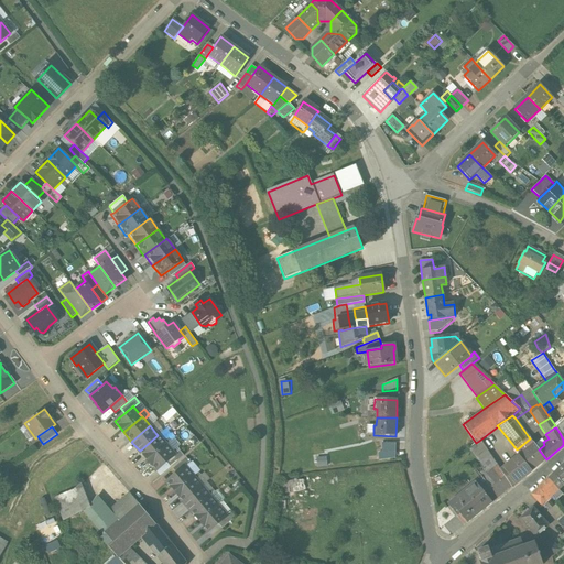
[(158,435),(140,451),(148,461),(166,445),(164,442),(158,435)]
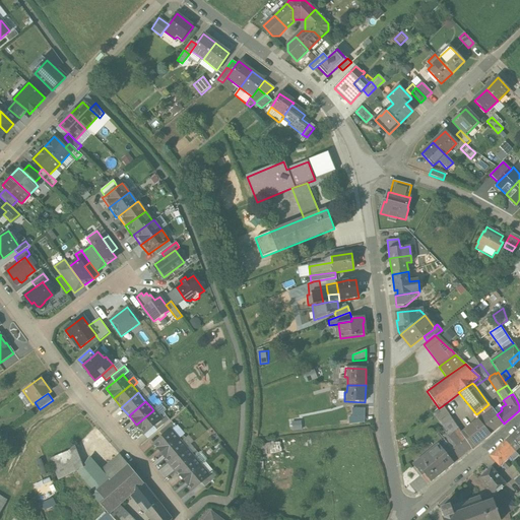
[(497,414),(489,404),(476,414),(480,419),(479,420),(480,423),(491,435),(504,424),(497,414)]
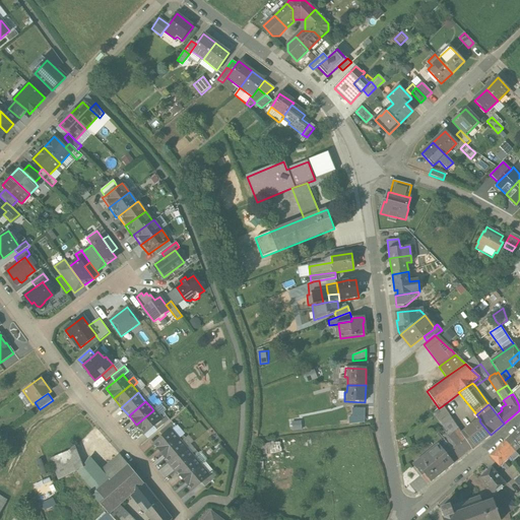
[(447,438),(458,429),(442,406),(439,408),(432,415),(446,433),(441,437),(444,441),(447,438)]
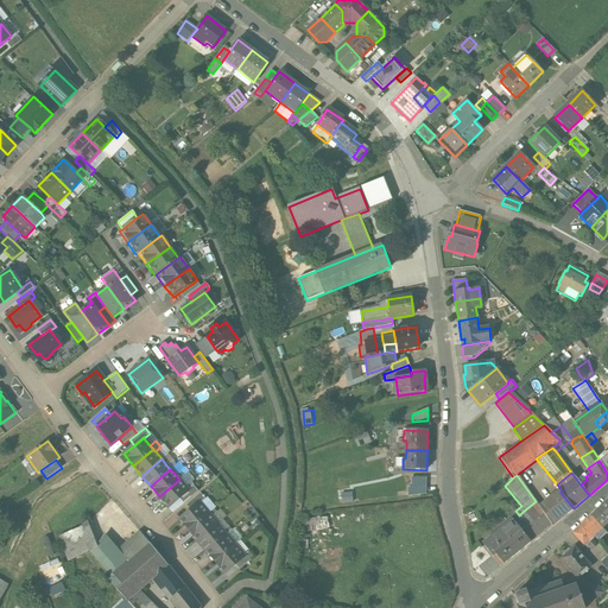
[(426,477),(411,477),(411,488),(407,488),(407,496),(425,494),(426,477)]
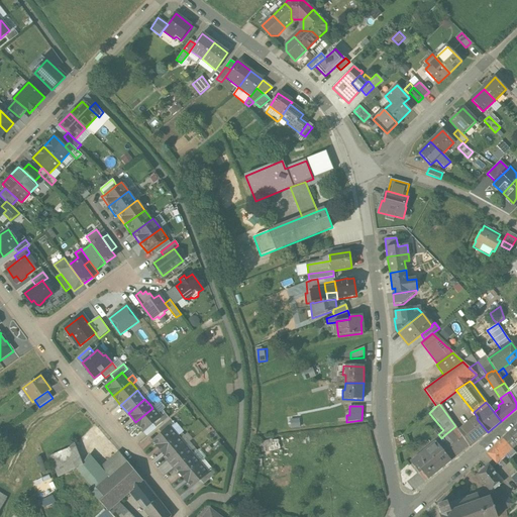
[(152,408),(135,422),(143,431),(152,424),(160,417),(158,414),(152,408)]
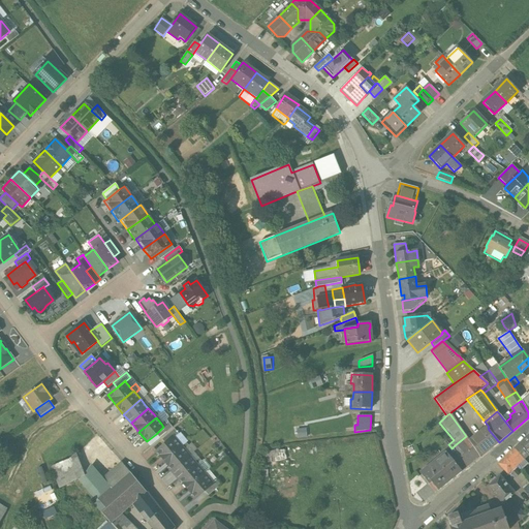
[(173,428),(166,419),(161,424),(163,427),(164,427),(156,434),(160,438),(173,428)]
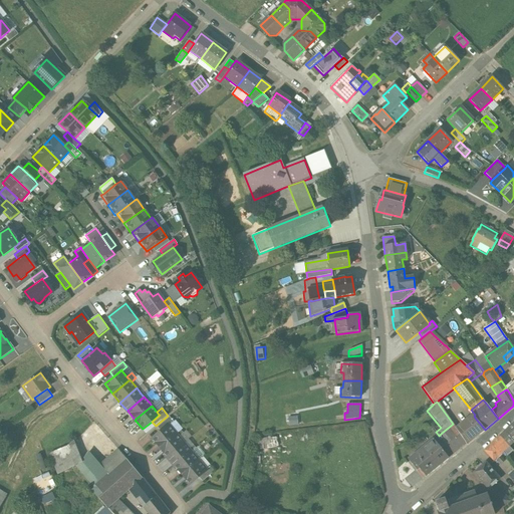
[(291,425),(300,424),(299,416),(291,416),(291,425)]
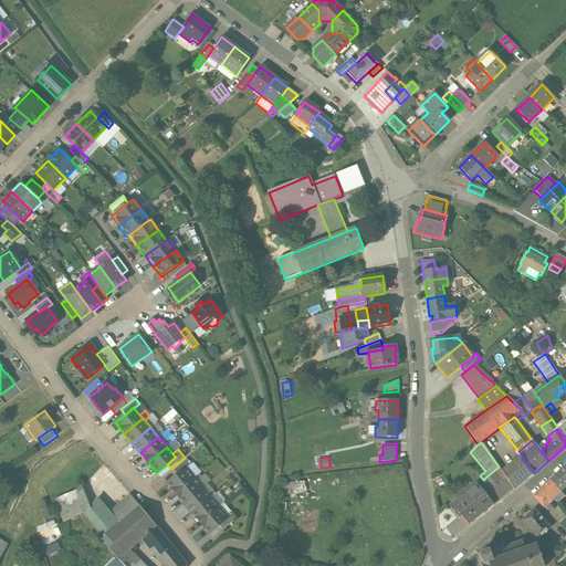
[(187,459),(173,471),(177,475),(186,469),(191,464),(187,459)]
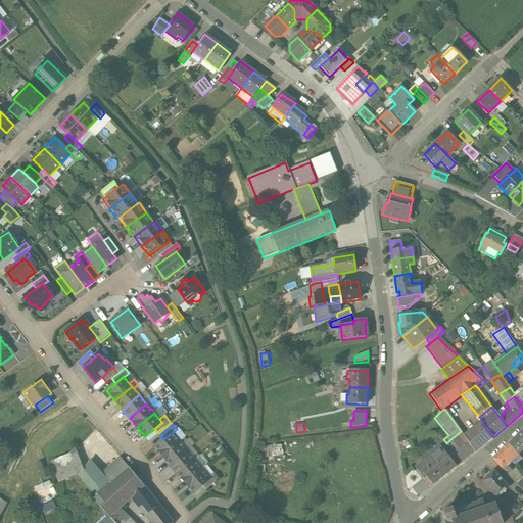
[(483,425),(466,438),(469,442),(475,452),(493,437),(483,425)]
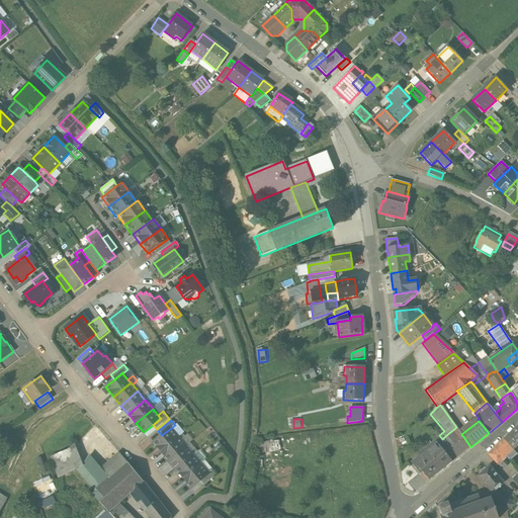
[(517,426),(509,436),(517,445),(517,444),(517,426)]
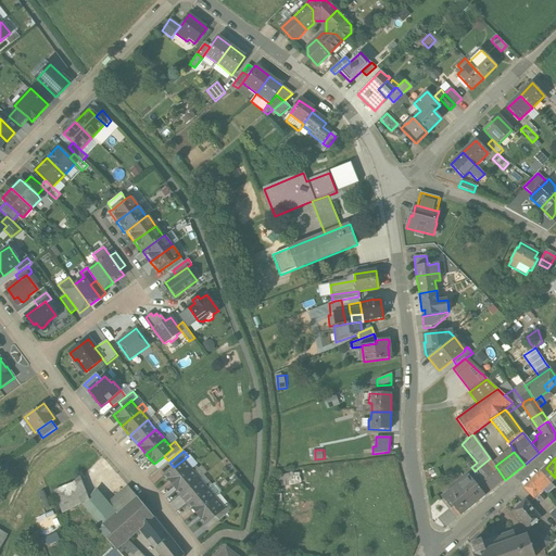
[(490,458),(478,468),(488,479),(498,470),(495,466),(490,458)]
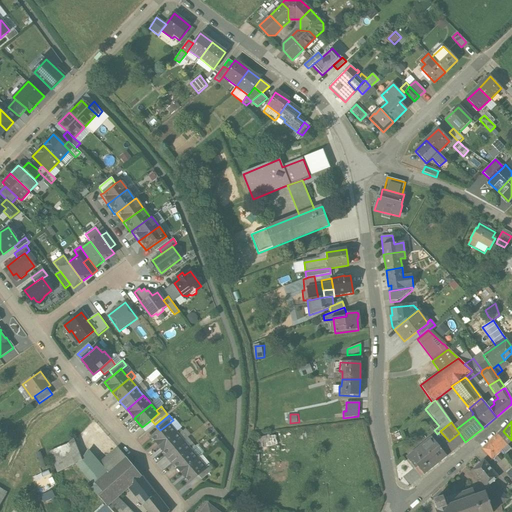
[(160,430),(151,438),(159,447),(176,433),(168,424),(160,430)]
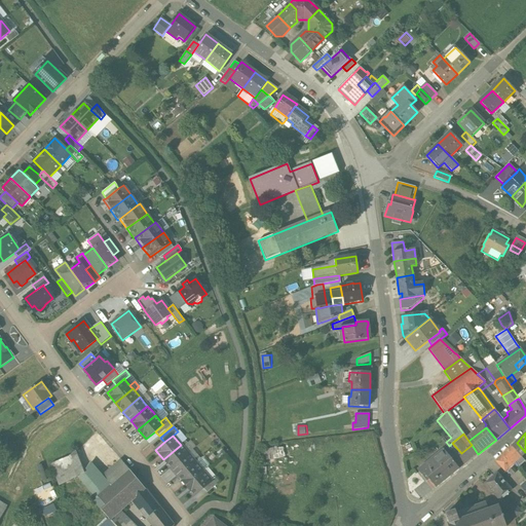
[(449,446),(418,471),(427,482),(429,480),(437,488),(470,462),(461,453),(452,443),(449,446)]
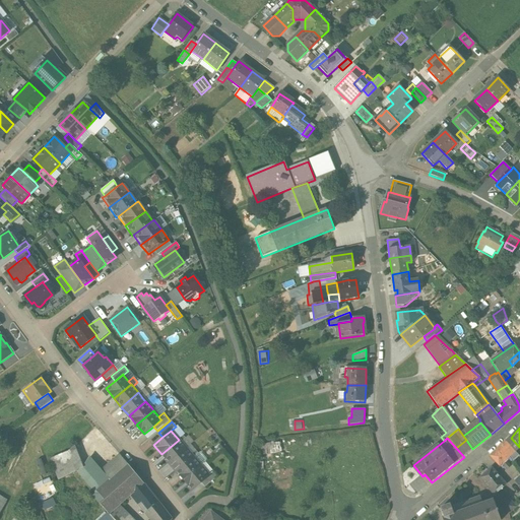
[(511,438),(506,442),(516,452),(519,449),(519,448),(519,447),(511,438)]
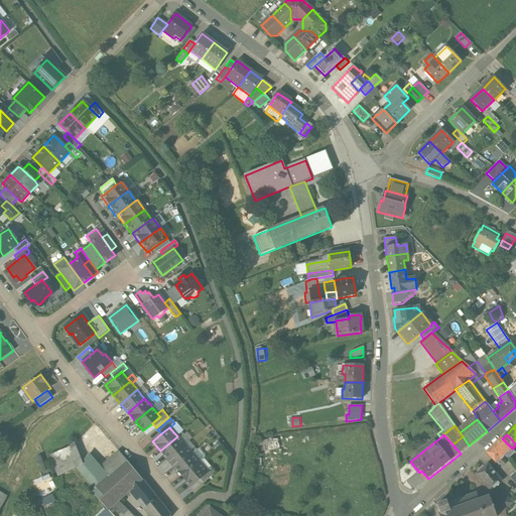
[(177,436),(160,450),(167,460),(184,445),(179,439),(177,436)]
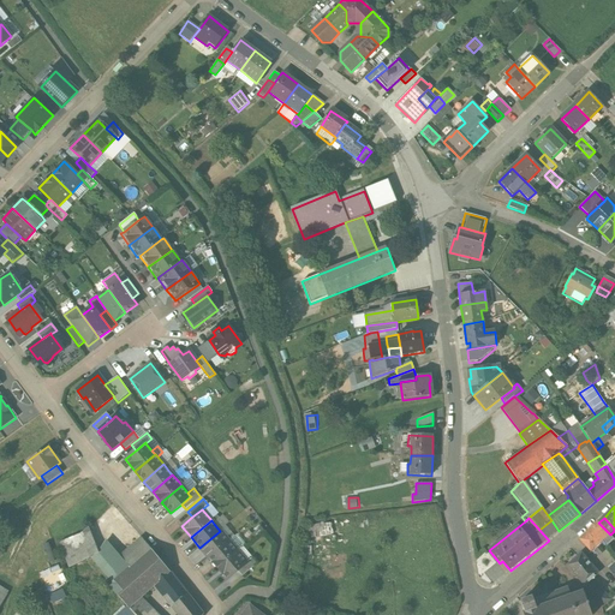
[(551,520),(539,530),(549,541),(559,531),(551,520)]
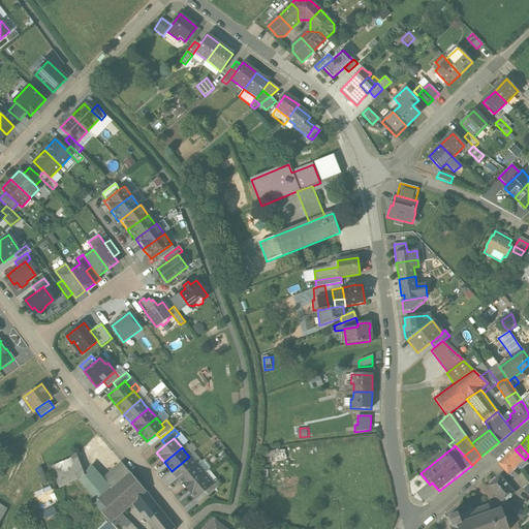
[(515,449),(499,465),(500,466),(508,475),(521,464),(525,460),(515,449)]
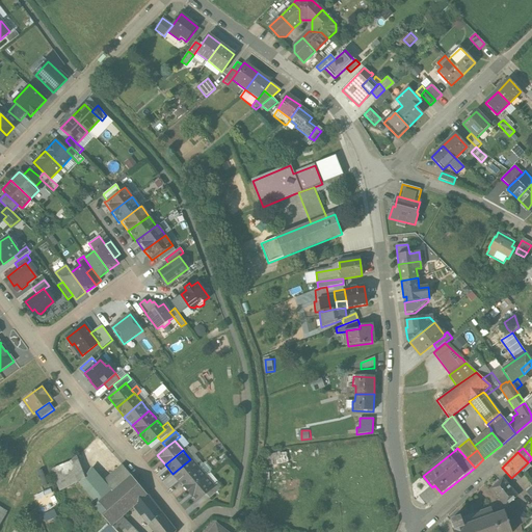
[(190,459),(173,474),(180,483),(197,469),(195,466),(190,459)]
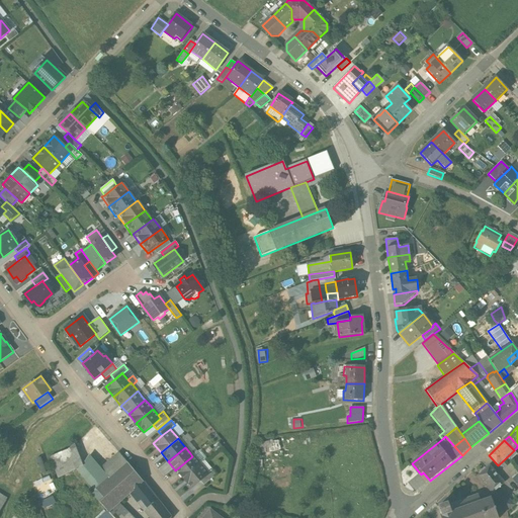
[(67,450),(51,457),(59,479),(75,470),(67,450)]
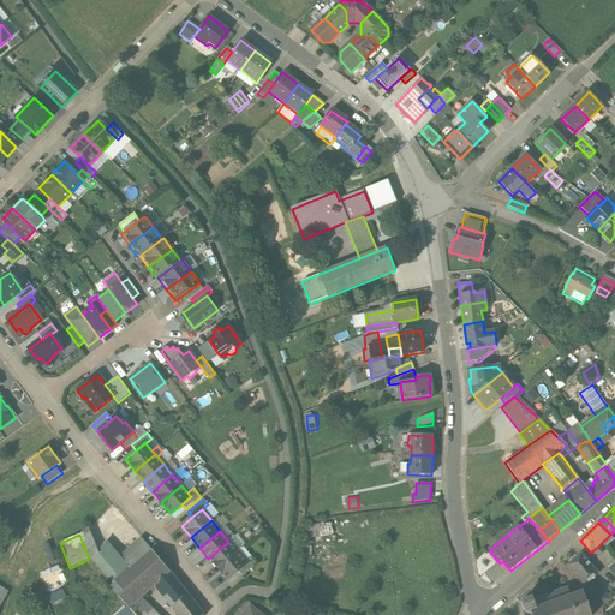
[(169,572),(142,538),(127,551),(155,584),(169,572)]
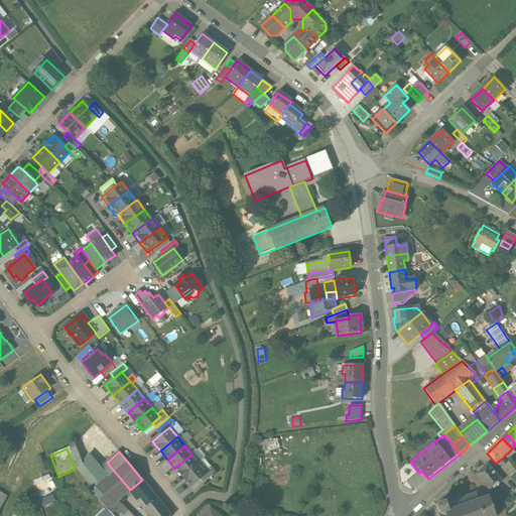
[(191,455),(174,469),(182,478),(200,464),(191,455)]
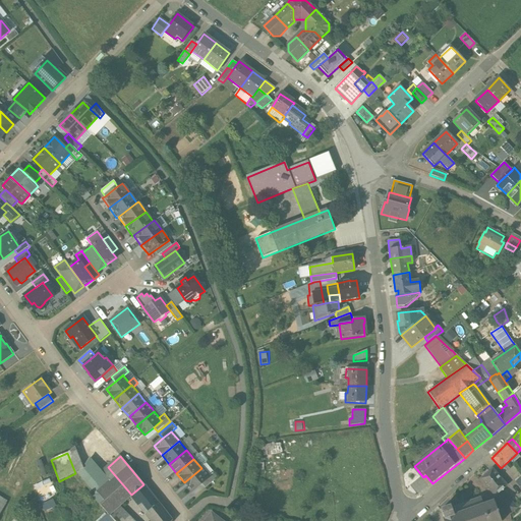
[(131,495),(108,467),(102,472),(110,481),(97,494),(104,502),(100,506),(101,507),(108,515),(109,514),(118,506),(131,495)]
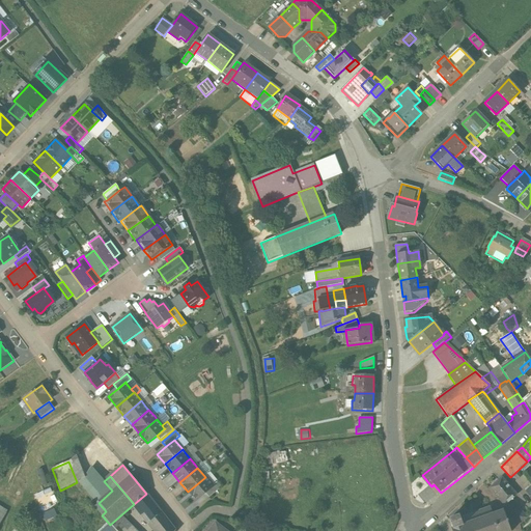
[(487,488),(504,507),(509,502),(516,495),(501,476),(497,480),(490,487),(487,488)]
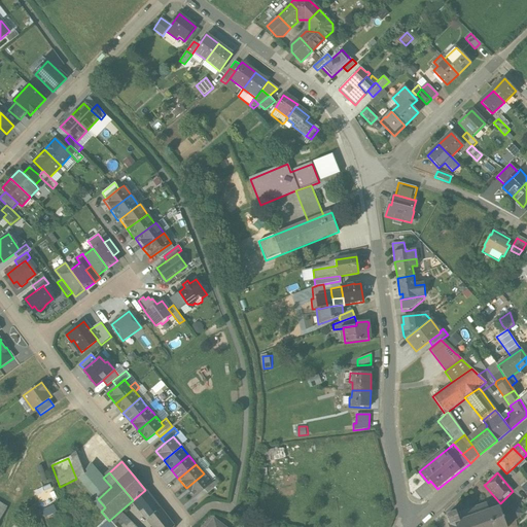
[(204,473),(186,488),(194,497),(204,489),(212,483),(211,482),(204,473)]
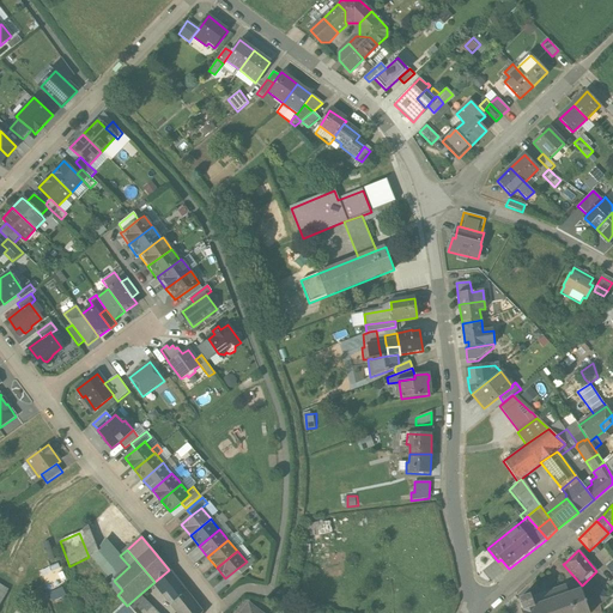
[(247,562),(237,569),(242,575),(256,563),(252,557),(246,560),(247,562)]
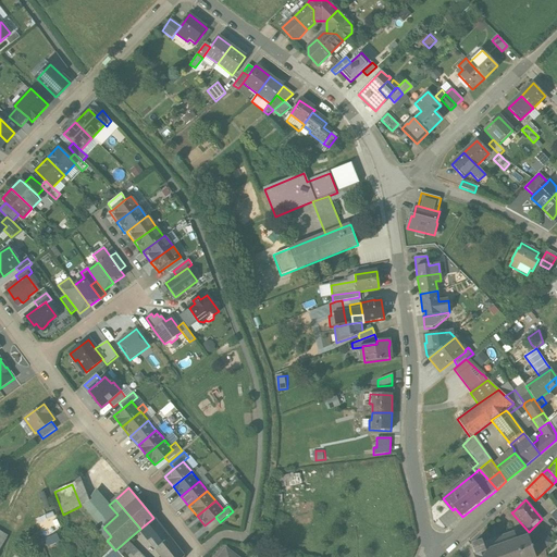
[(170,539),(153,518),(140,529),(157,548),(170,539)]
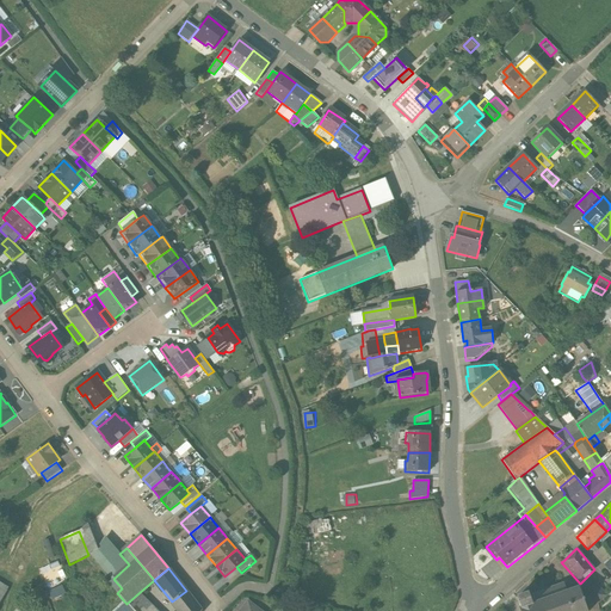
[(586,578),(580,584),(597,603),(599,602),(599,603),(606,596),(596,584),(593,586),(586,578)]
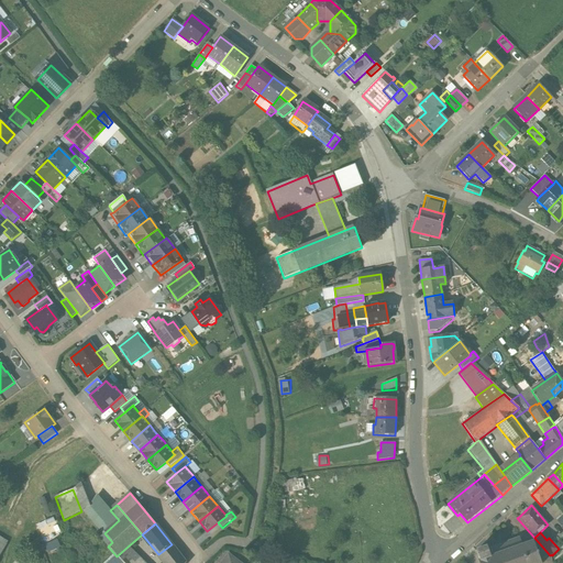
[(112,542),(105,533),(100,538),(108,547),(112,542)]
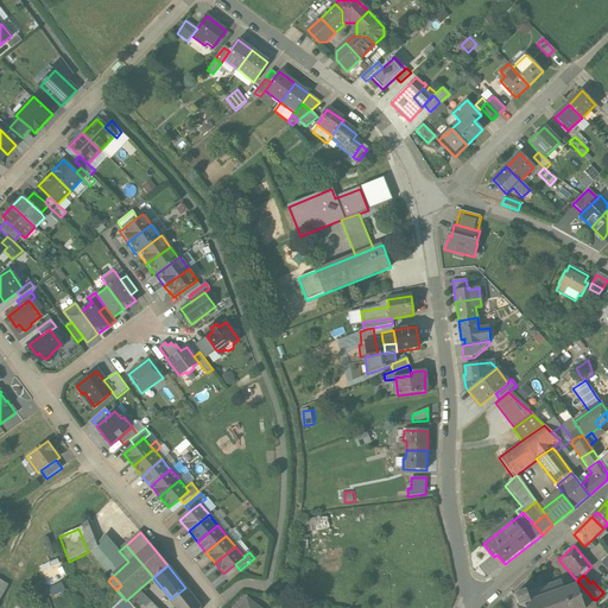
[(562,581),(527,593),(527,591),(515,595),(519,606),(518,606),(518,607),(584,607),(577,584),(565,589),(562,581)]
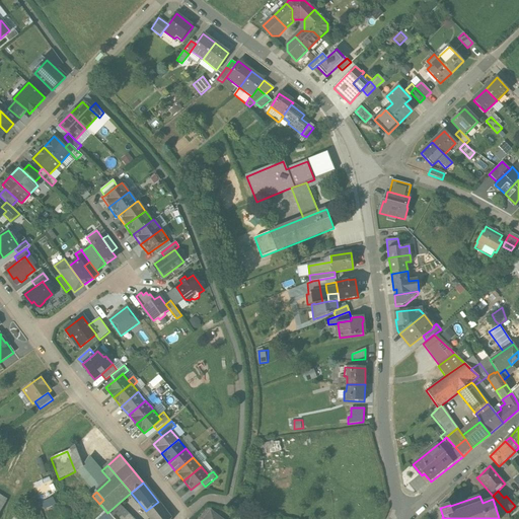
[(146,511),(145,512),(150,518),(171,518),(158,502),(146,511)]
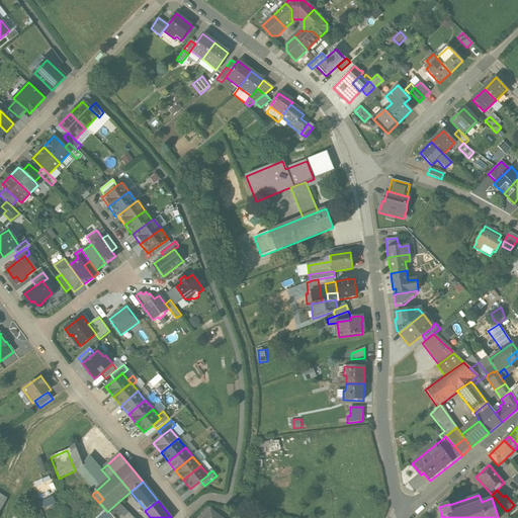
[(122,517),(127,514),(117,503),(108,511),(113,517),(122,517)]
